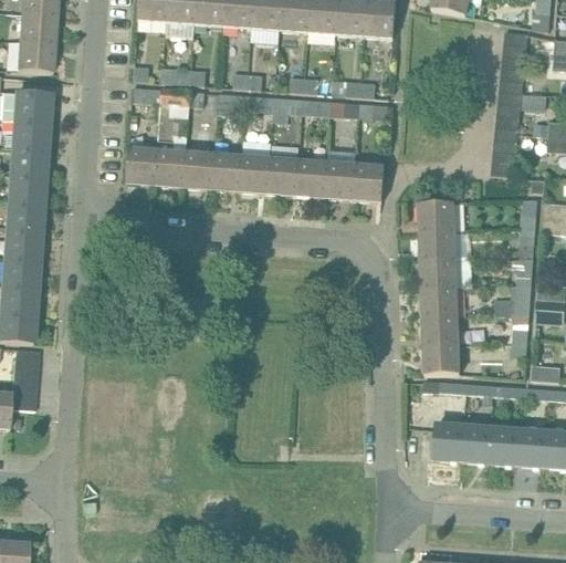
[(22,0),(21,14),(56,17),(56,0),(22,0)]
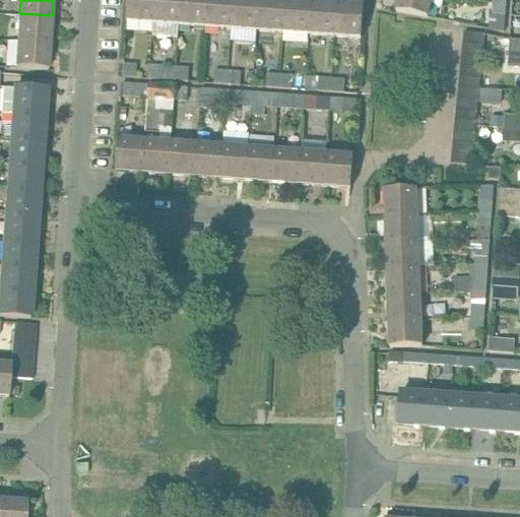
[(127,0),(126,18),(152,20),(153,0),(127,0)]
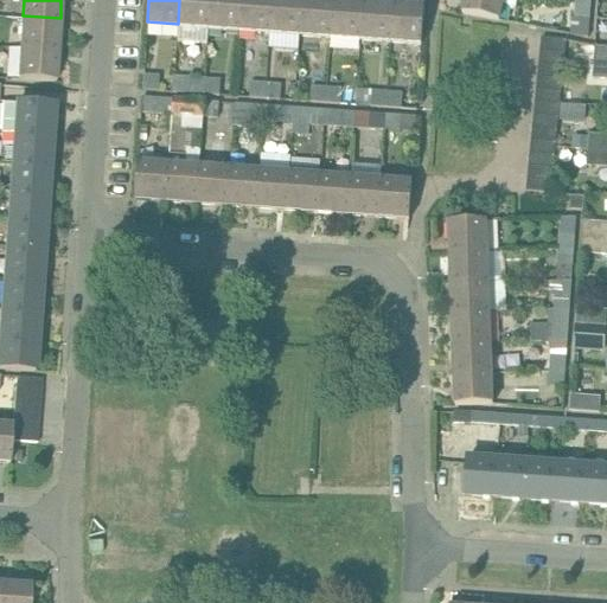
[(179,0),(178,24),(209,26),(210,0),(179,0)]
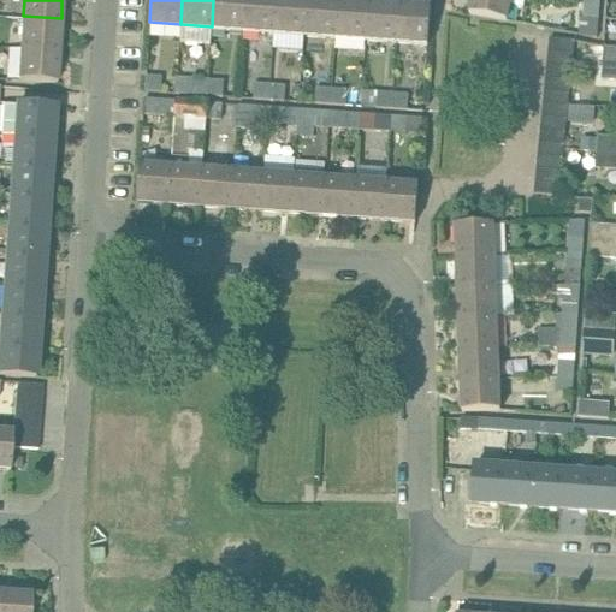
[(213,0),(212,27),(242,29),(244,0),(213,0)]
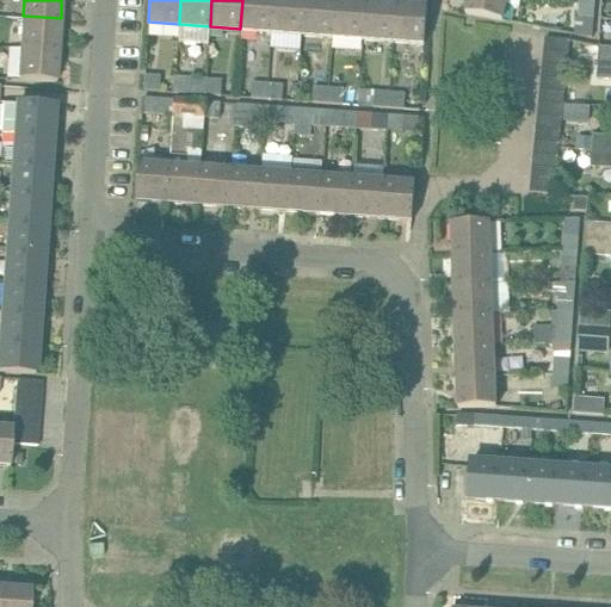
[(242,0),(240,29),(271,31),(273,0),(242,0)]
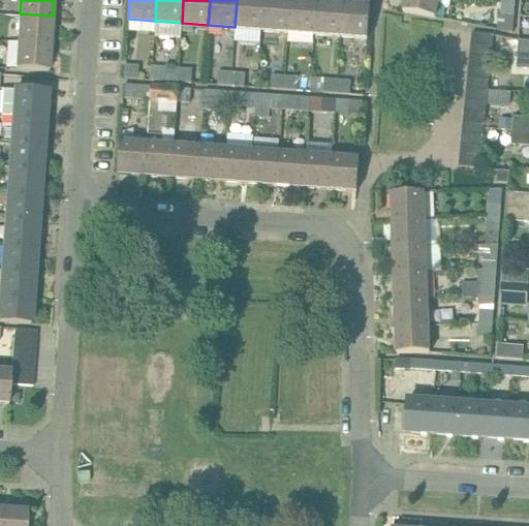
[(237,0),(235,27),(261,29),(263,0),(237,0)]
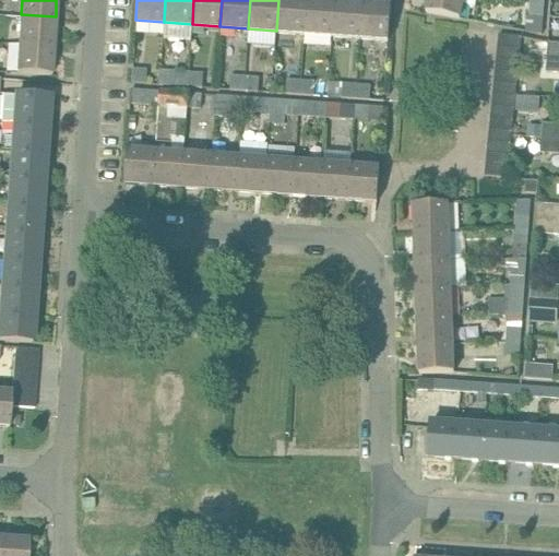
[(305,32),(307,0),(278,0),(276,31),(305,32)]
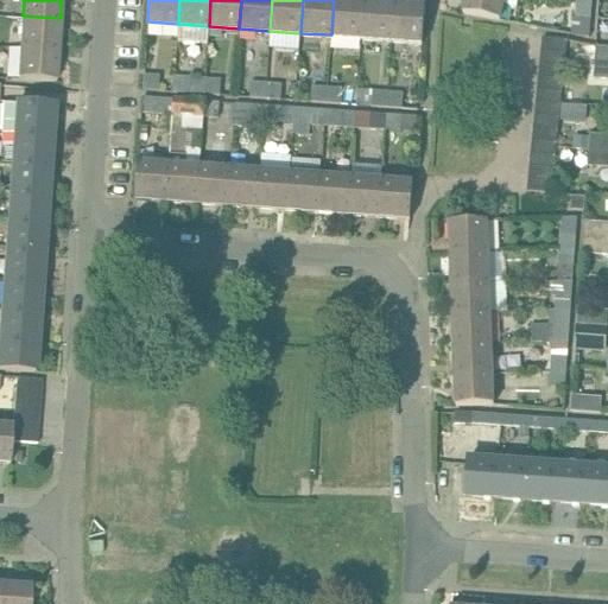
[(334,0),(331,35),(361,37),(363,0),(334,0)]
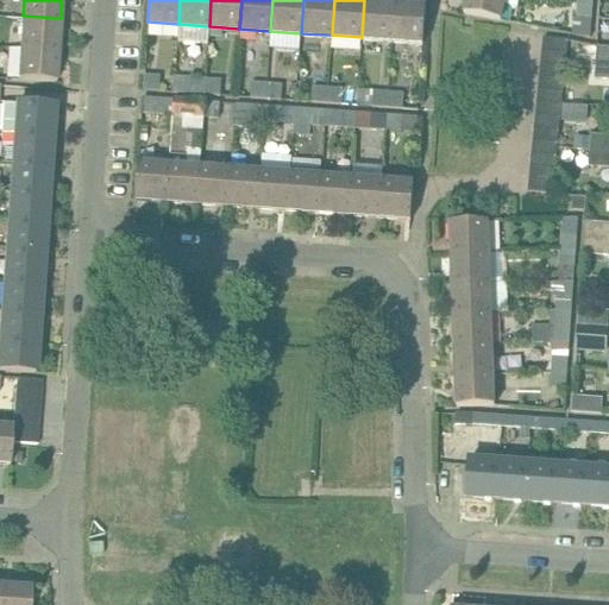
[(362,37),(393,39),(395,1),(380,0),(364,0),(362,37)]
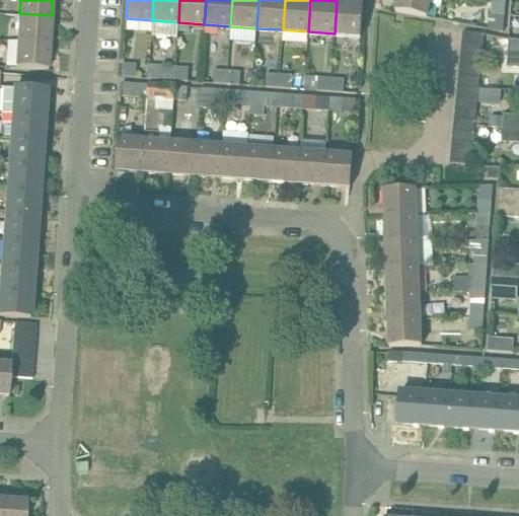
[(427,14),(429,0),(396,0),(395,9),(427,14)]
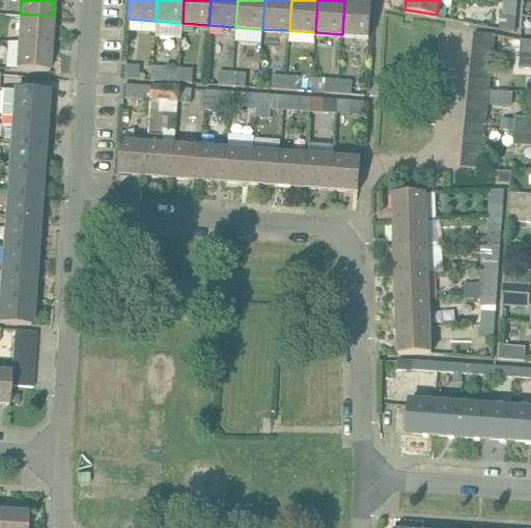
[(503,0),(502,12),(499,12),(498,26),(514,29),(516,0),(503,0)]
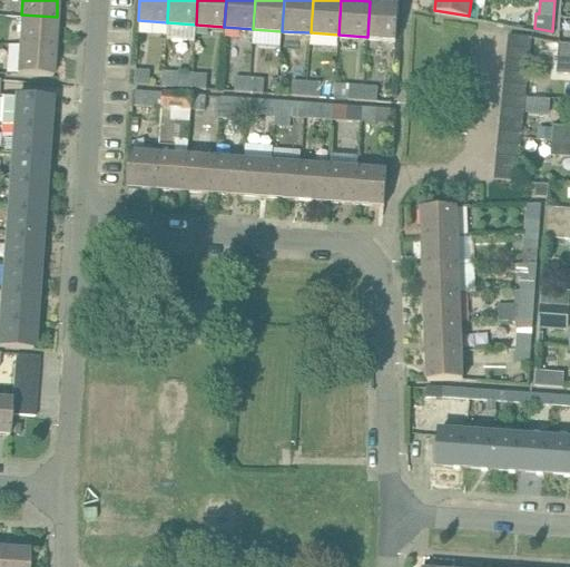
[(370,1),(367,37),(396,39),(399,3),(370,1)]
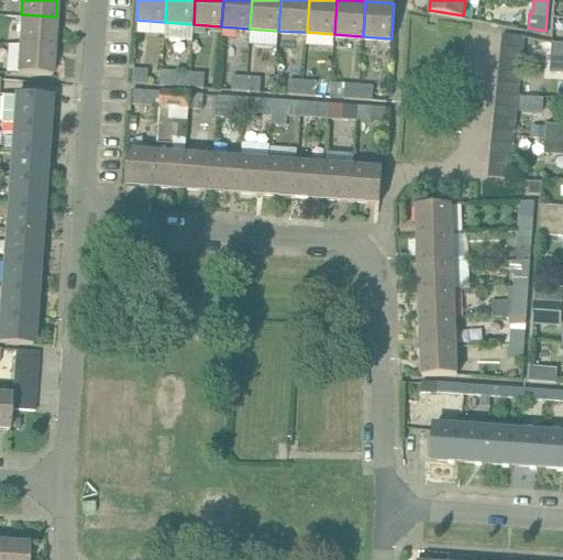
[(54,45),(56,17),(21,14),(19,43),(54,45)]
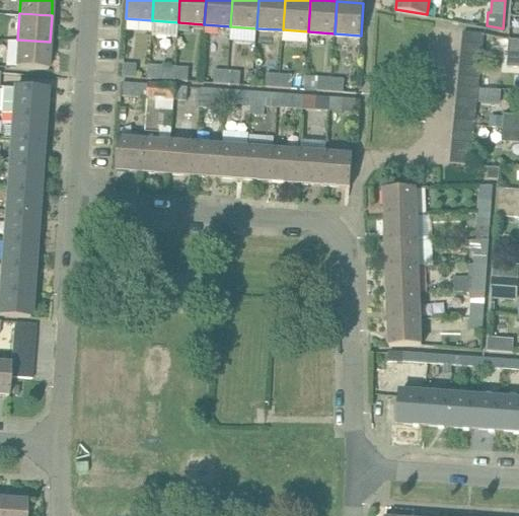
[(462,29),(461,41),(483,43),(484,31),(462,29)]
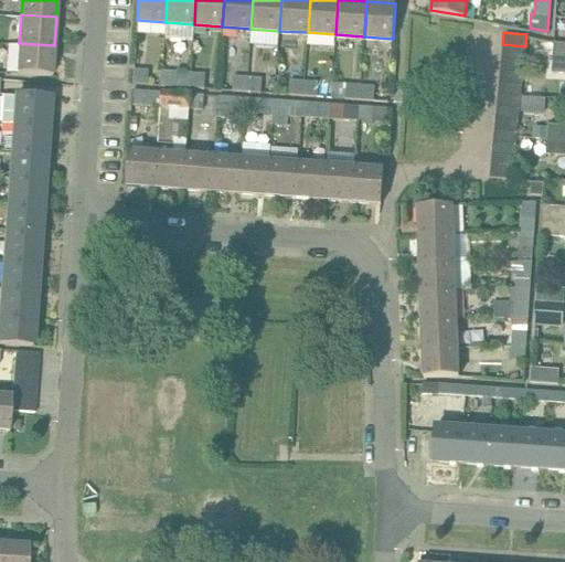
[(564,40),(554,40),(553,55),(564,55),(564,40)]
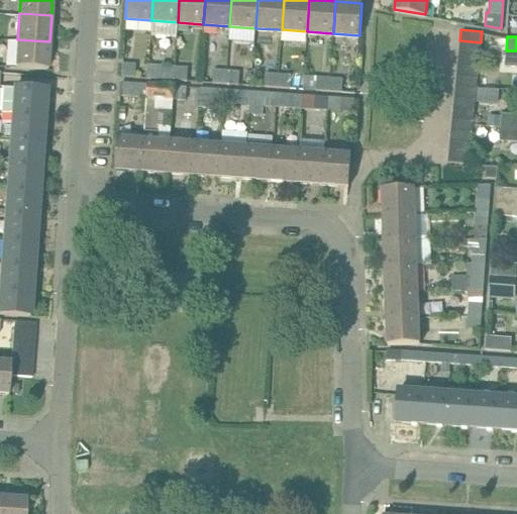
[(47,68),(49,41),(17,39),(15,65),(47,68)]
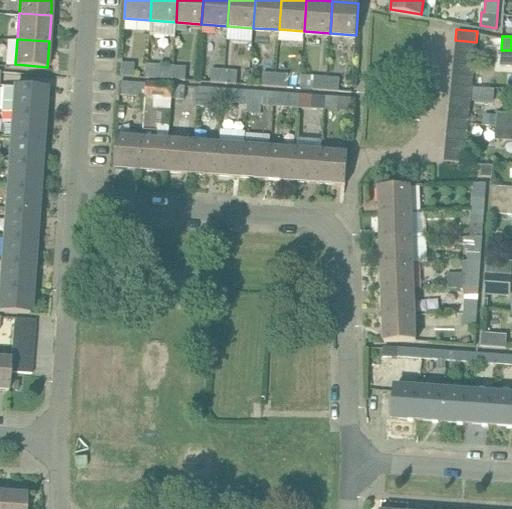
[(475,53),(476,42),(455,40),(454,50),(475,53)]
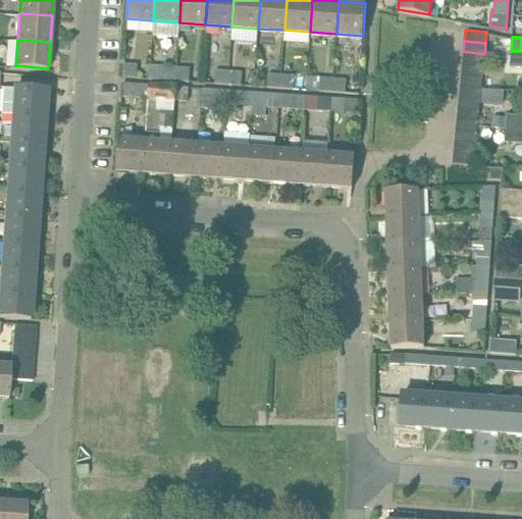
[(463,51),(462,62),(483,64),(484,54),(463,51)]
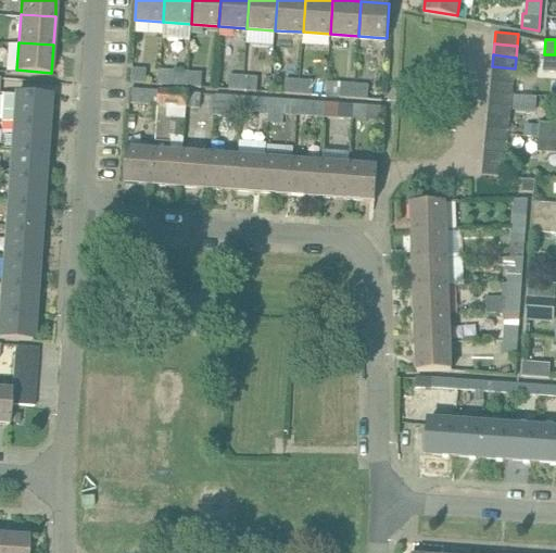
[(555,54),(544,54),(543,68),(555,68),(555,54)]
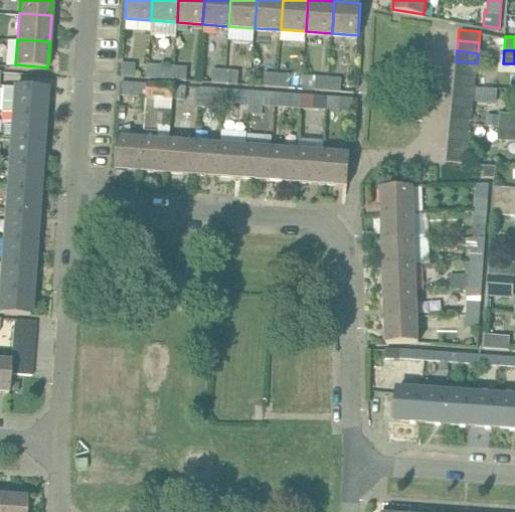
[(135,61),(122,60),(121,73),(135,74),(135,61)]
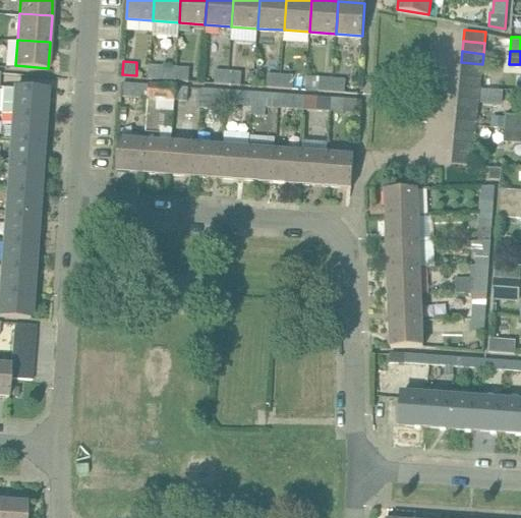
[(175,78),(176,64),(149,62),(148,76),(175,78)]
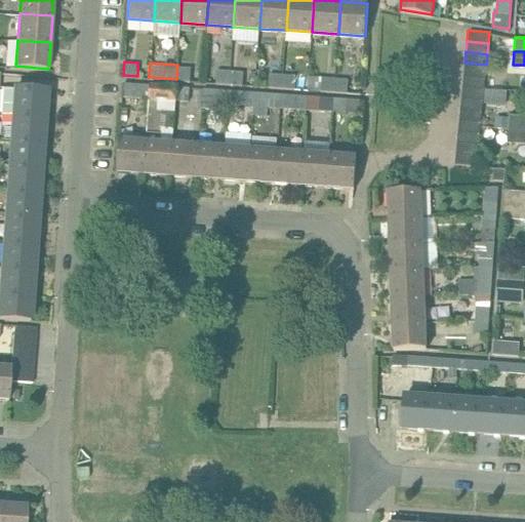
[(485,76),(486,65),(465,63),(463,74),(485,76)]
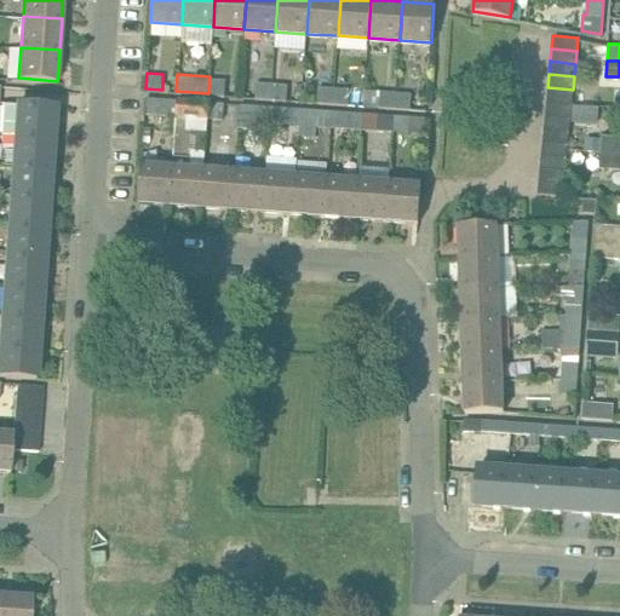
[(225,78),(210,76),(208,93),(224,95),(225,78)]
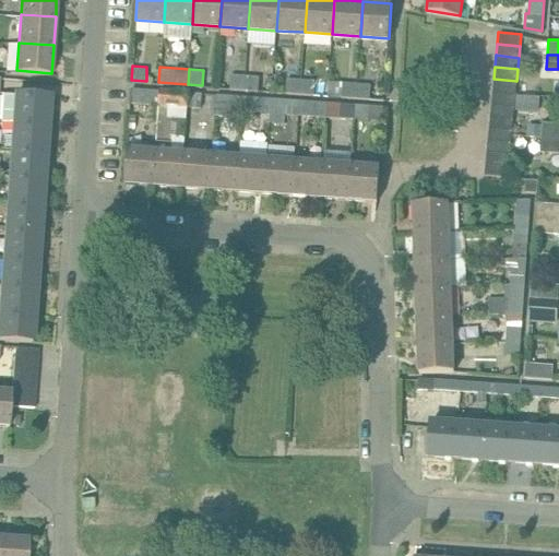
[(244,89),(245,73),(230,72),(229,87),(244,89)]
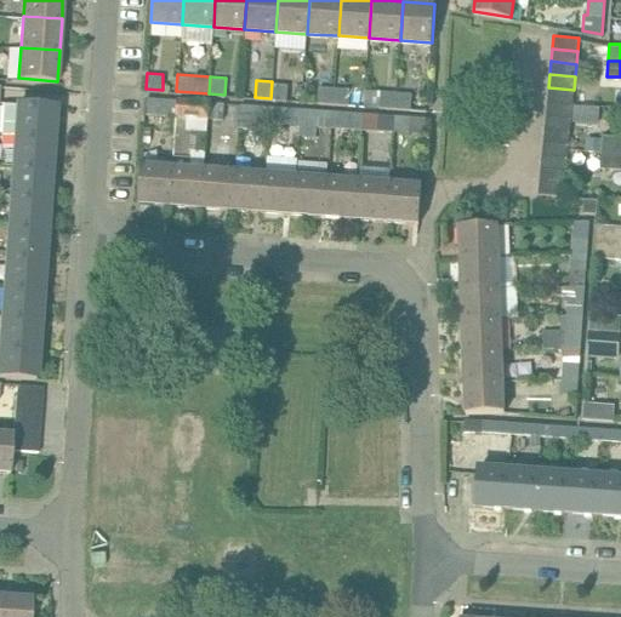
[(288,83),(272,81),(271,98),(286,98),(288,83)]
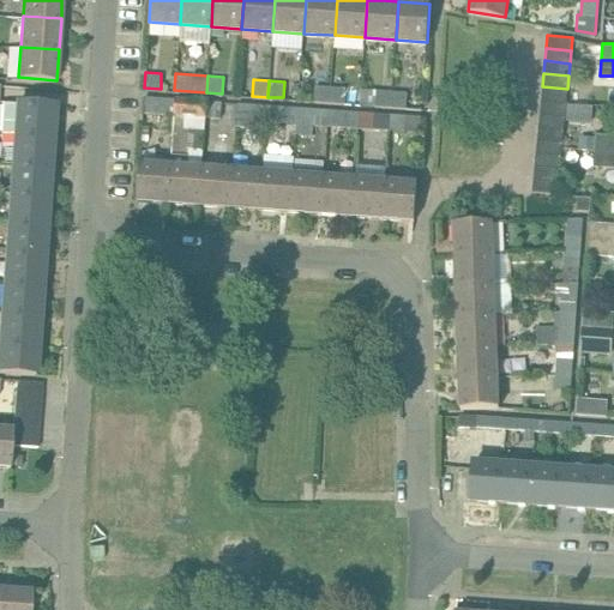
[(329,101),(330,84),(314,83),(313,100),(329,101)]
